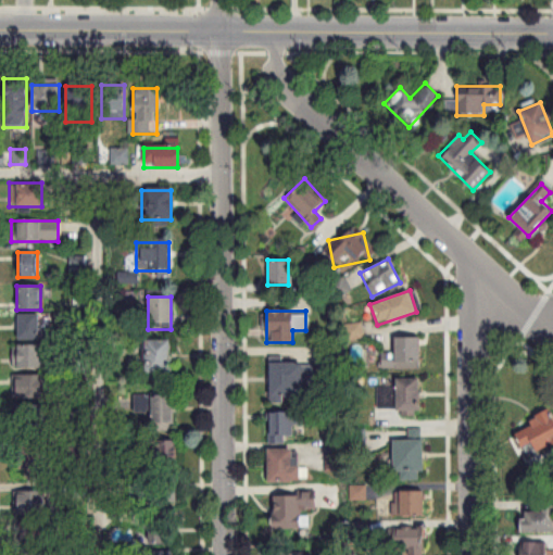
[(40,314),(16,314),(16,340),(40,340),(40,314)]
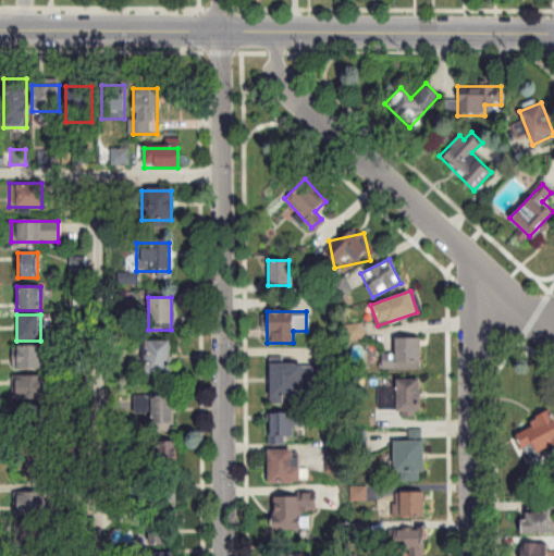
[(381,369),(419,369),(419,338),(395,338),(395,353),(381,353),(381,369)]
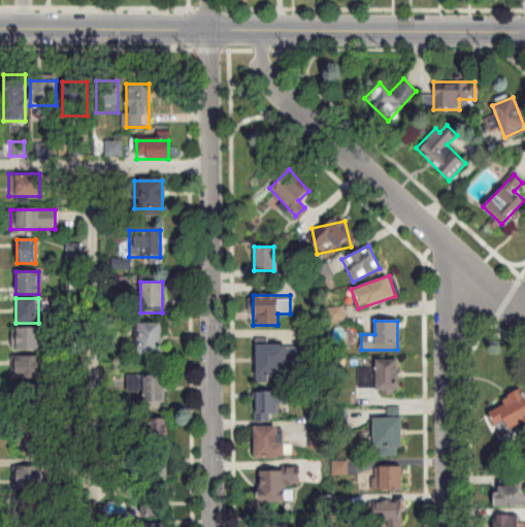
[(161,360),(161,323),(136,323),(136,360),(161,360)]
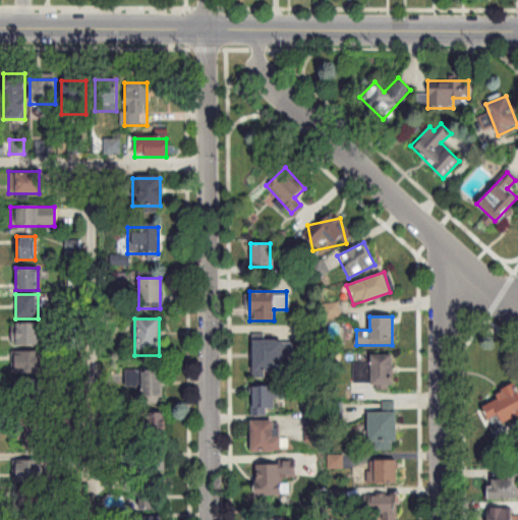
[(46,344),(46,323),(9,323),(9,344),(46,344)]
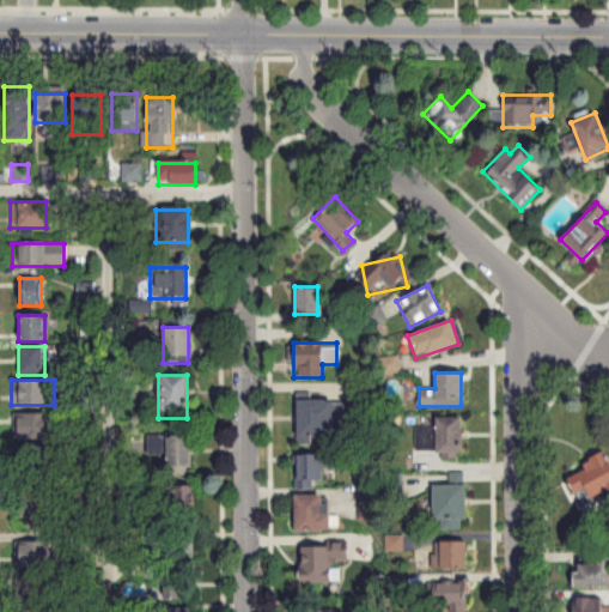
[(324,440),(324,423),(335,423),(335,397),(294,397),(294,440),(324,440)]
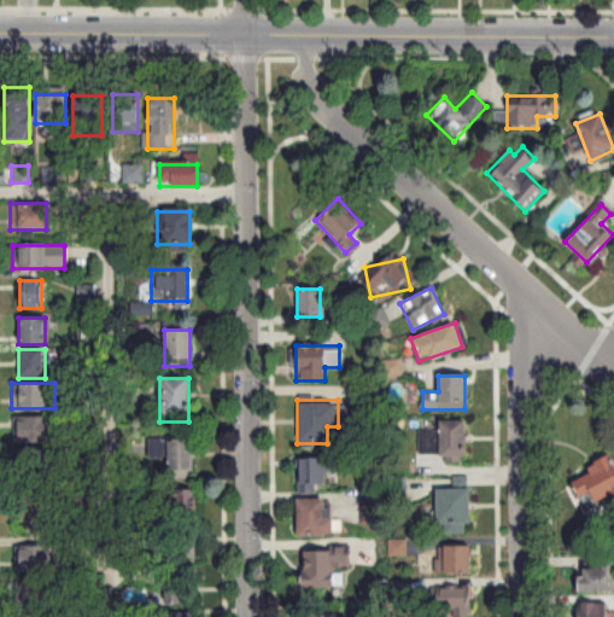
[(53,442),(53,417),(12,417),(12,442),(53,442)]
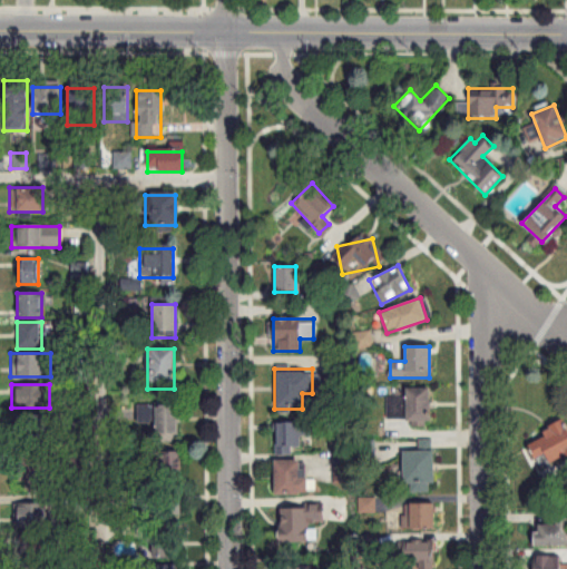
[(429,421),(429,388),(403,388),(403,394),(384,394),(384,421),(429,421)]
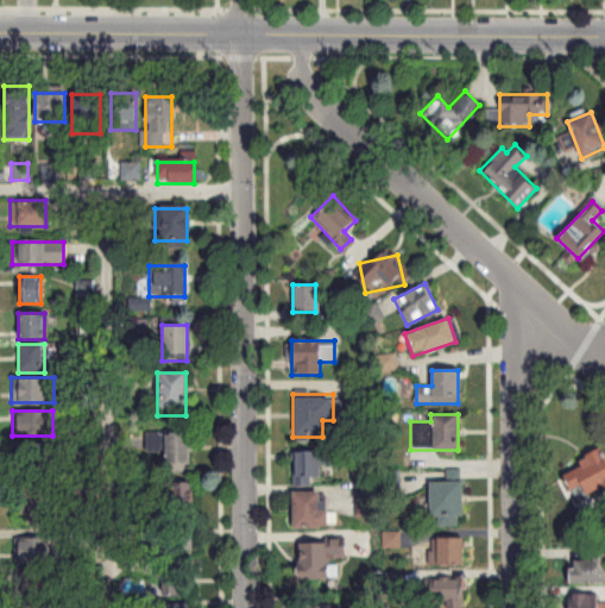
[(145,452),(165,452),(165,468),(188,468),(188,432),(145,433),(145,452)]
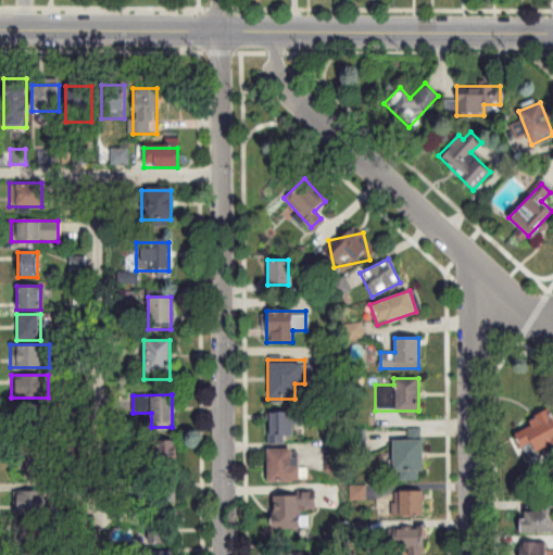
[(10,404),(10,428),(45,428),(45,404),(10,404)]
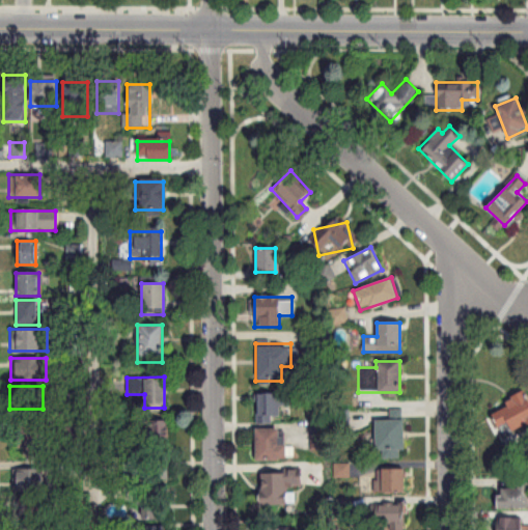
[(527,424),(527,399),(525,392),(497,402),(501,414),(496,416),(499,425),(507,422),(510,430),(527,424)]
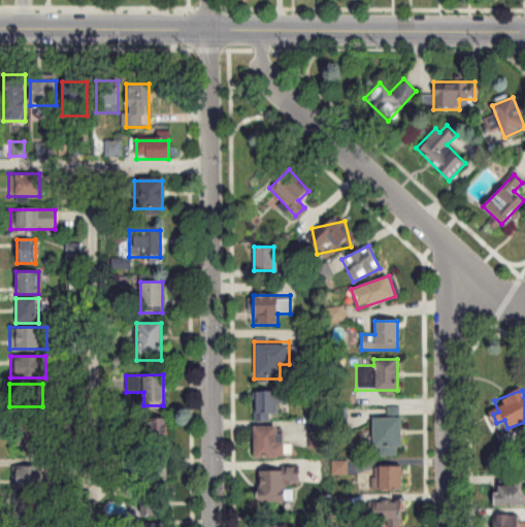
[(254,392),(254,422),(276,422),(276,403),(287,403),(287,392),(254,392)]
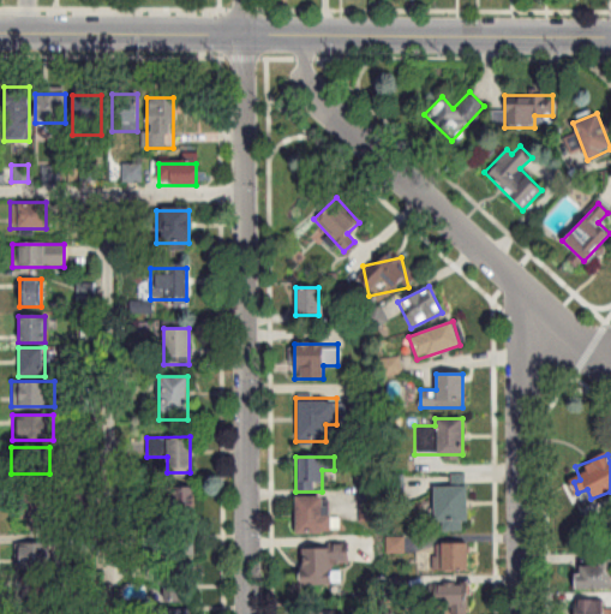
[(21,486),(21,525),(48,525),(48,486),(21,486)]
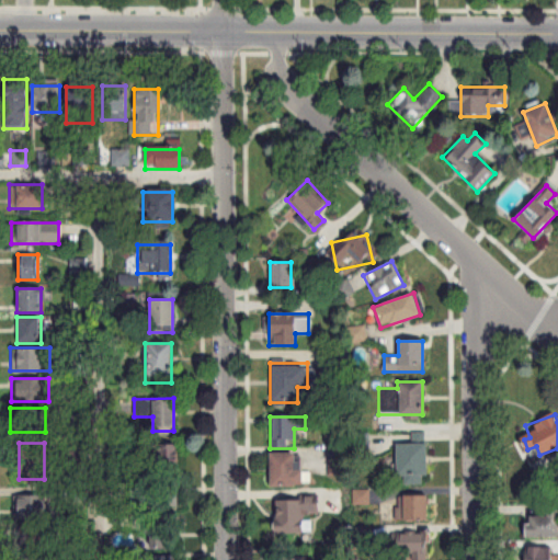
[(396,443),(396,483),(425,483),(425,443),(396,443)]
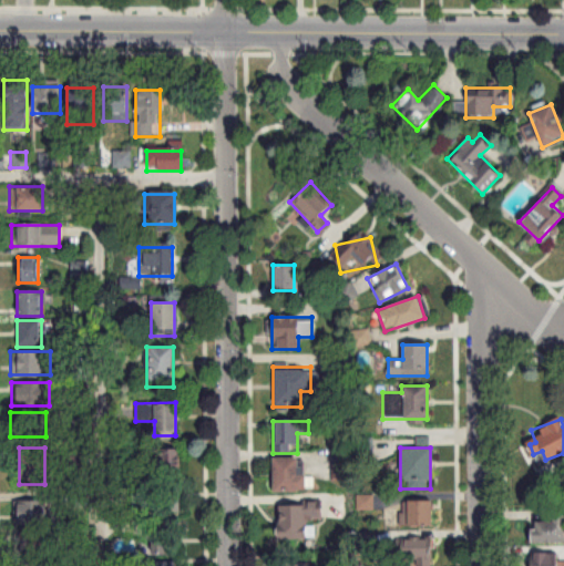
[(178,474),(178,450),(156,450),(156,474),(178,474)]
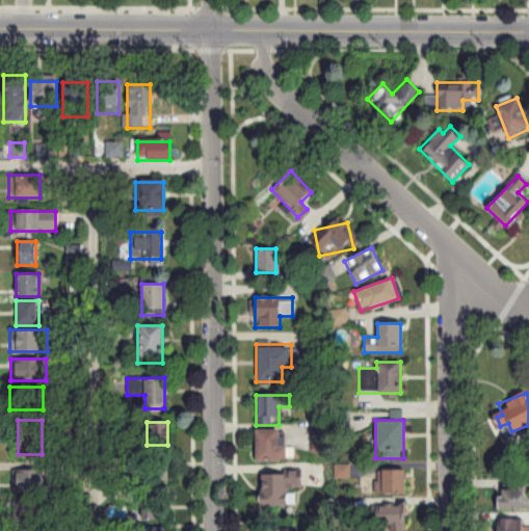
[(256,461),(282,461),(282,429),(256,429),(256,461)]
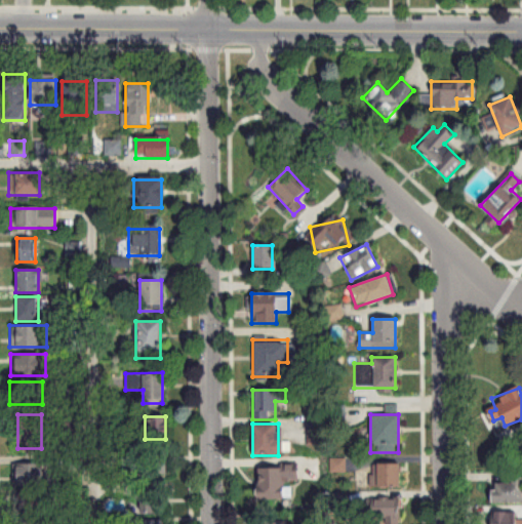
[(166,474),(166,452),(124,452),(124,474),(166,474)]
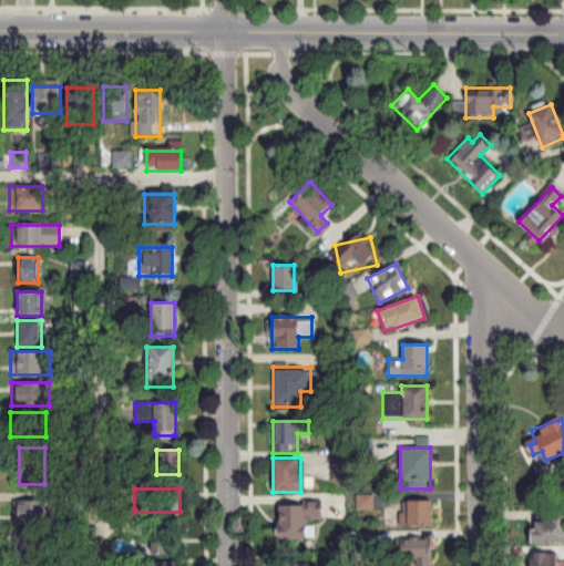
[(11,500),(11,523),(45,523),(45,500),(11,500)]
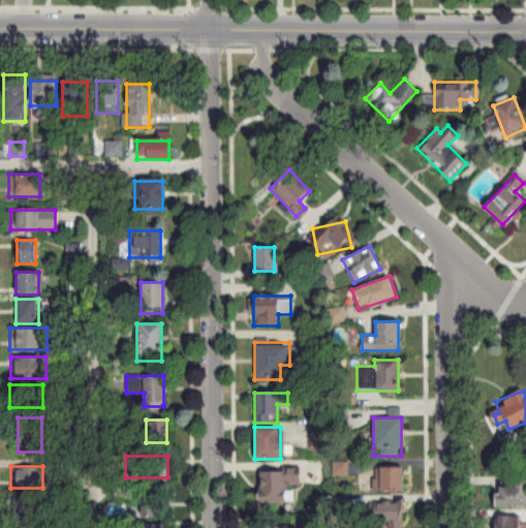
[(401,467),(372,467),(372,491),(401,491),(401,467)]
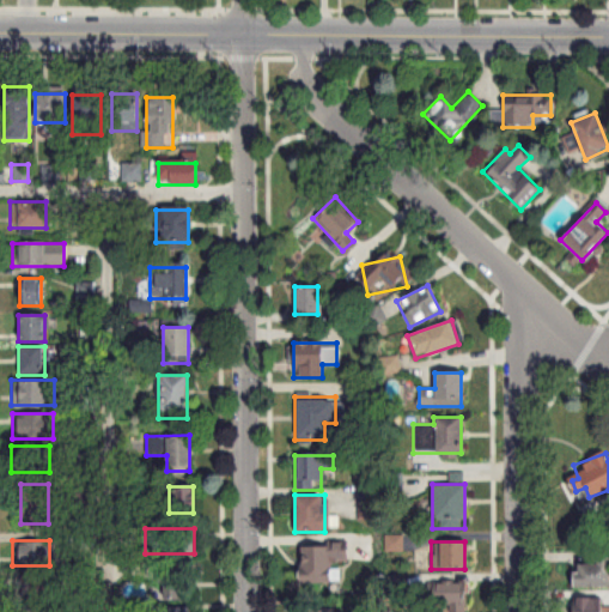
[(336,582),(336,563),(346,563),(346,545),(300,545),(300,582),(336,582)]
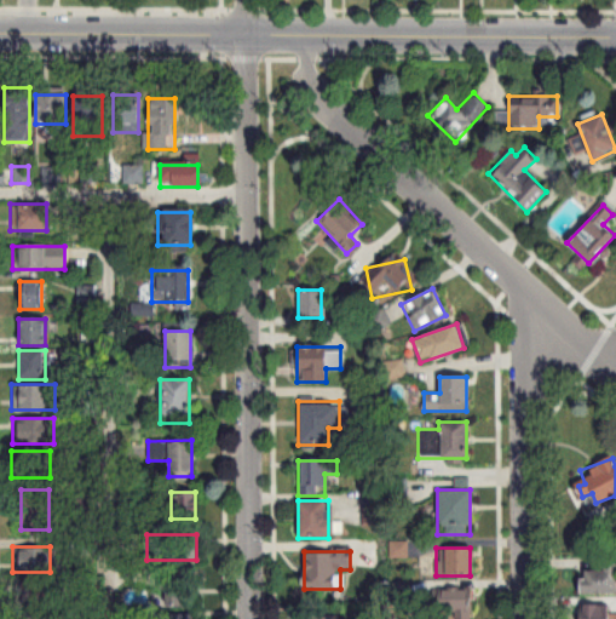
[(580,571),(580,594),(615,594),(615,559),(598,560),(598,571),(580,571)]
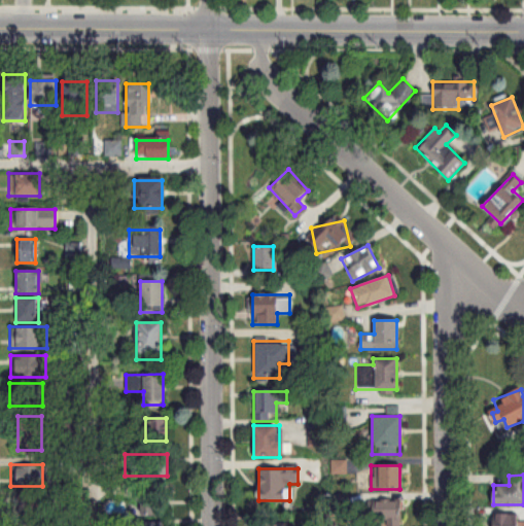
[(138,486),(138,515),(166,515),(166,486),(138,486)]
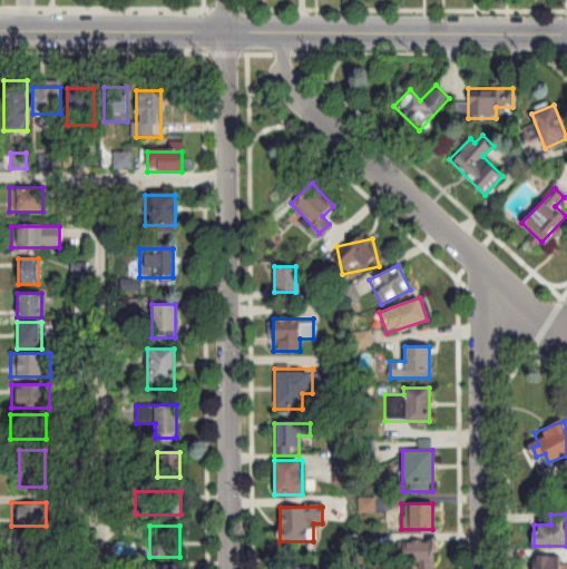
[(49,533),(11,533),(11,558),(49,558),(49,533)]
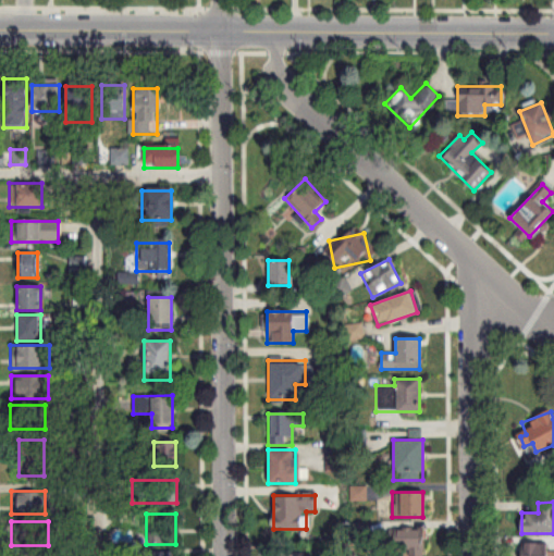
[(422,555),(422,528),(395,528),(395,555),(422,555)]
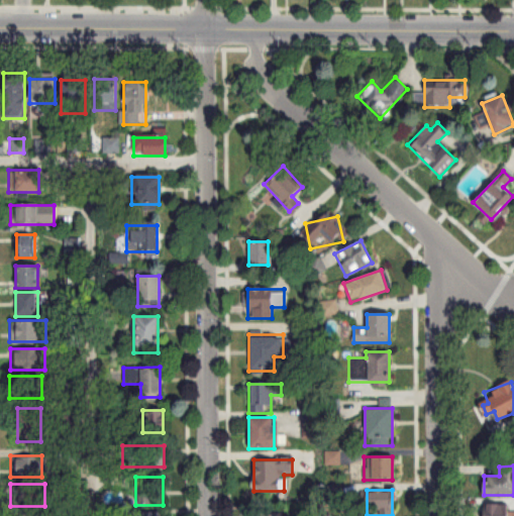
[(513,515),(513,510),(508,510),(508,504),(484,504),(483,515),(513,515)]
